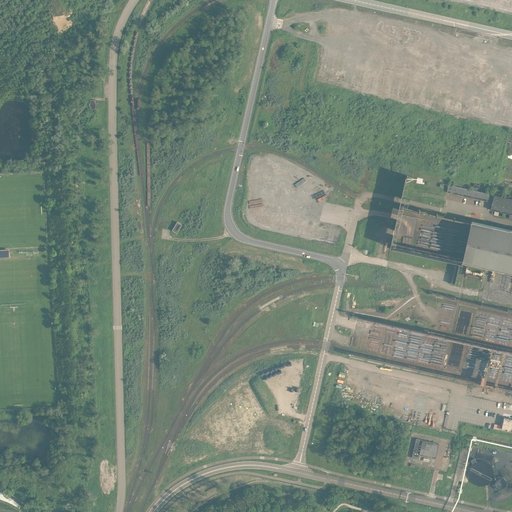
[(462,95),(465,96),(472,76),(469,76),(462,95)]
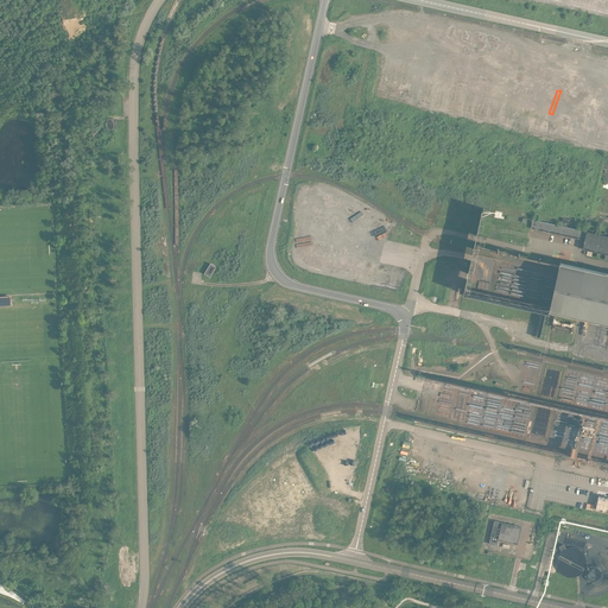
[(531,220),(531,222),(532,222),(531,228),(577,239),(577,238),(584,240),(584,241),(583,249),(586,249),(587,249),(606,254),(605,257),(605,259),(607,260),(607,236),(587,232),(586,232),(587,229),(576,227),(576,229),(568,228),(569,223),(569,220),(562,219),(562,222),(567,223),(565,227),(565,225),(561,222),(559,226),(533,220),(531,220)]
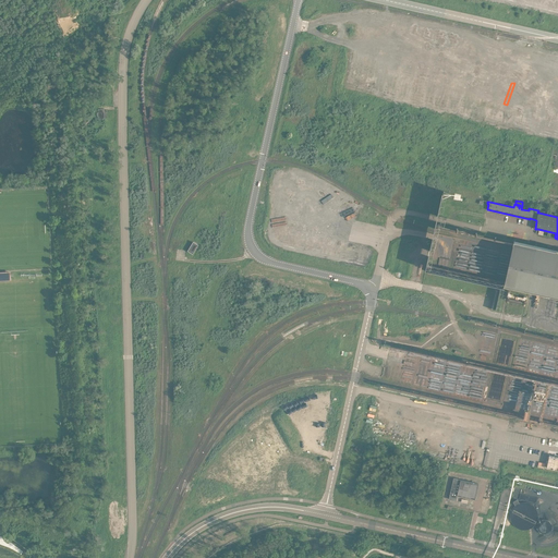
[(187,251),(192,254),(197,245),(193,242),(187,251)]
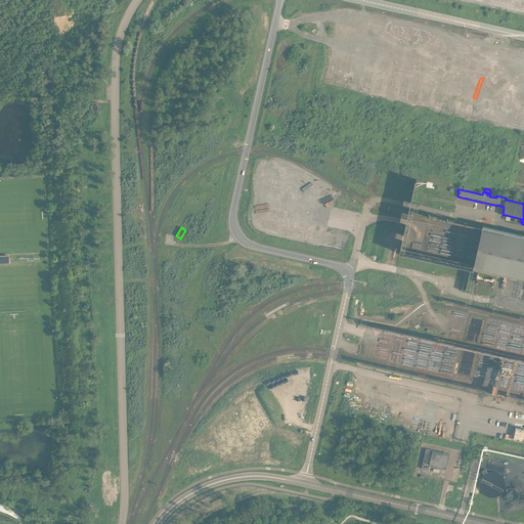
[(439,418),(455,421),(460,399),(432,394),(431,400),(442,402),(439,418)]
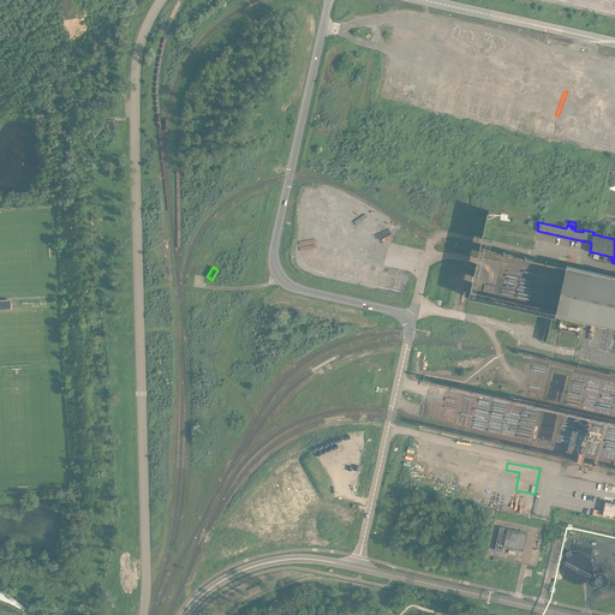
[(499,502),(506,503),(511,483),(503,481),(499,502)]
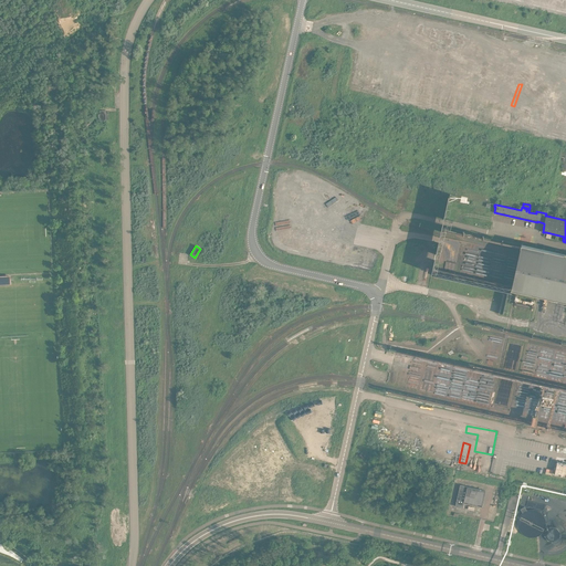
[(490,474),(492,456),(485,454),(483,473),(490,474)]
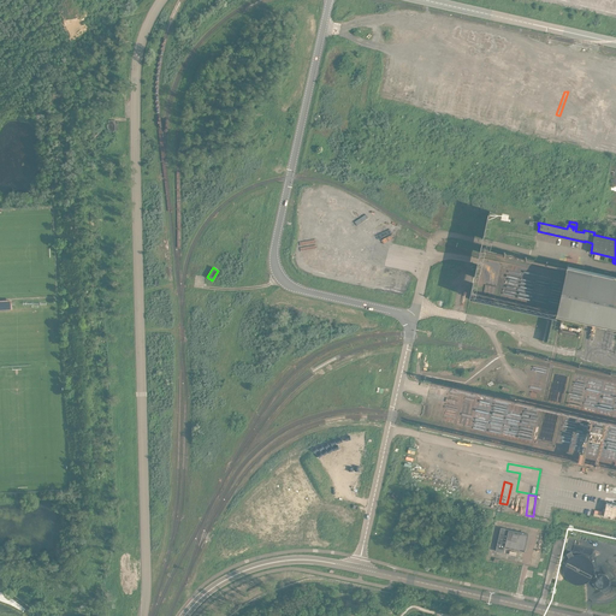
[(603,516),(615,519),(615,504),(606,502),(603,516)]
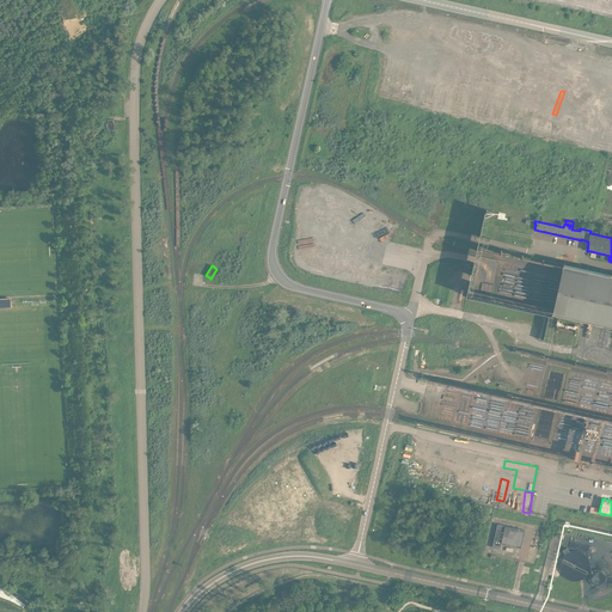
[(501,543),(521,548),(525,531),(497,525),(493,548),(500,549),(501,543)]
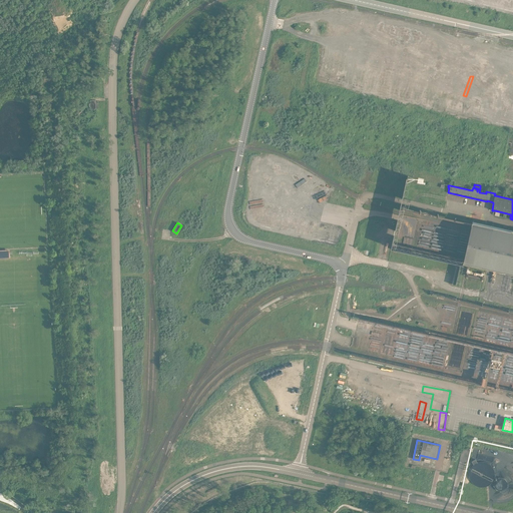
[(494,474),(494,472),(493,469),(492,466),(490,465),(488,463),(485,462),(483,462),(481,462),(478,462),(476,463),(474,464),(472,466),(471,468),(470,470),(469,472),(469,474),(469,477),(470,479),(471,481),(473,483),(475,485),(477,486),(479,486),(482,487),(484,486),(487,486),(489,485),(490,483),(492,482),(493,479),(494,477),(494,474)]
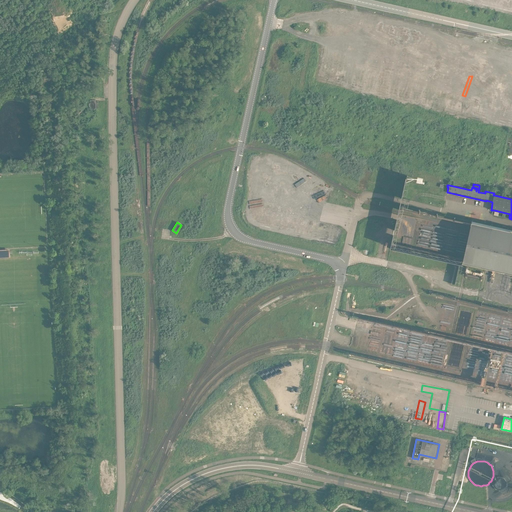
[(506,483),(506,482),(505,481),(505,480),(504,479),(502,477),(501,477),(500,477),(499,477),(497,477),(496,478),(495,478),(494,480),(493,481),(493,483),(493,484),(493,485),(495,487),(495,488),(497,489),(498,489),(499,489),(501,489),(502,489),(504,488),(504,487),(505,486),(505,485),(506,483)]
